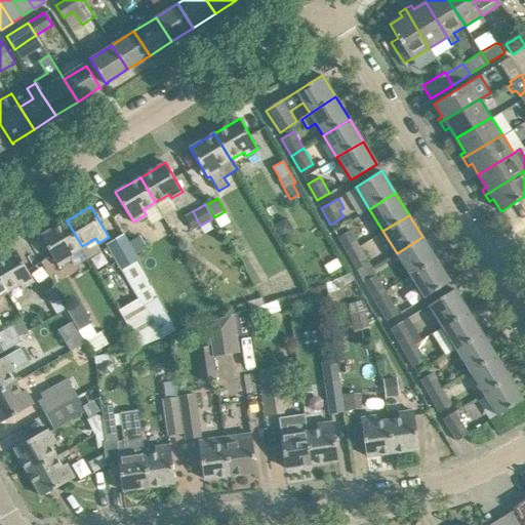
[(69,254),(82,246),(67,220),(41,236),(58,266),(72,258),(69,254)]
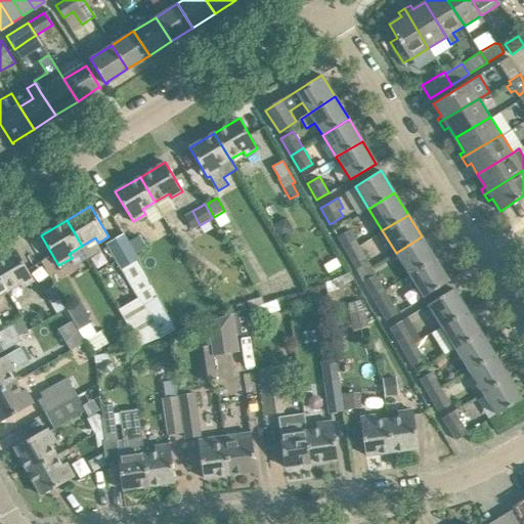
[(347,253),(359,245),(350,228),(337,235),(347,253)]
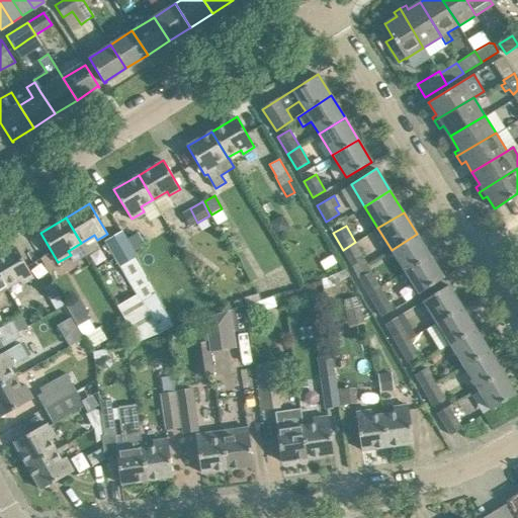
[(122,230),(104,241),(119,267),(120,267),(137,294),(141,301),(156,293),(143,270),(136,258),(138,257),(135,250),(127,238),(122,230)]
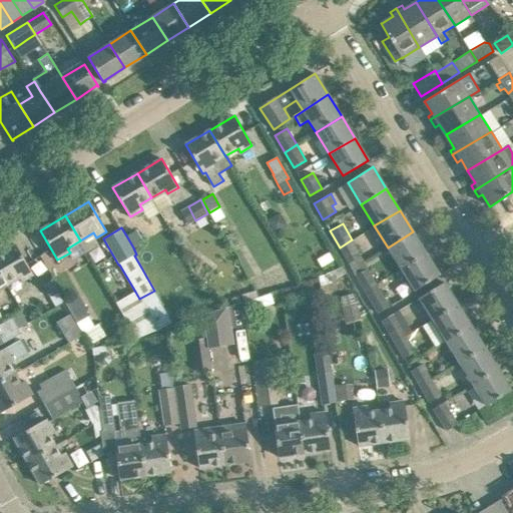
[(143,242),(136,230),(126,235),(133,247),(143,242)]
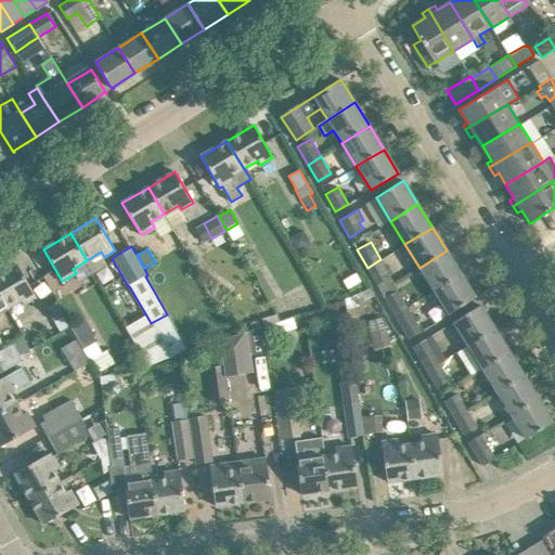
[(434,291),(461,274),(447,250),(420,268),(434,291)]
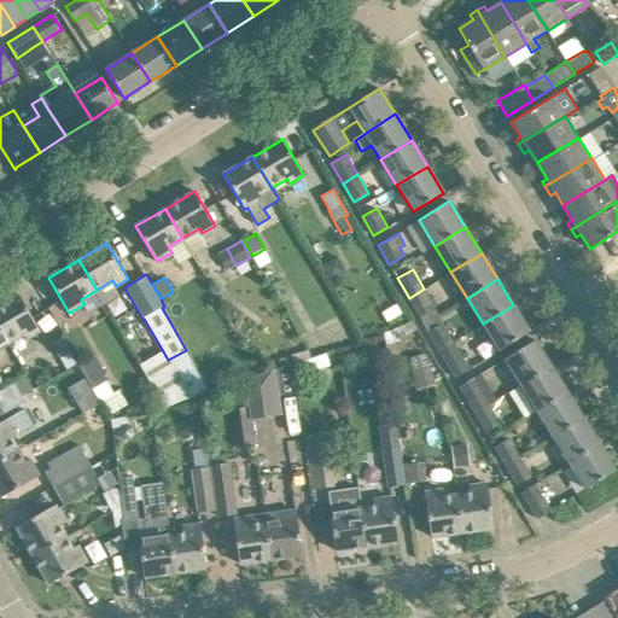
[(409,298),(420,316),(433,308),(424,289),(409,298)]
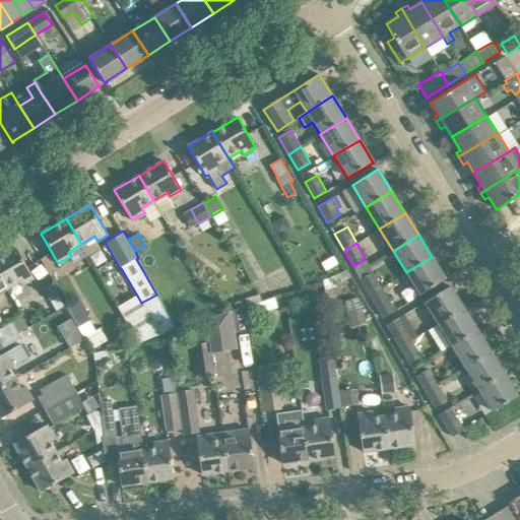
[(0,257),(0,273),(9,289),(21,281),(23,285),(34,278),(16,248),(0,257)]
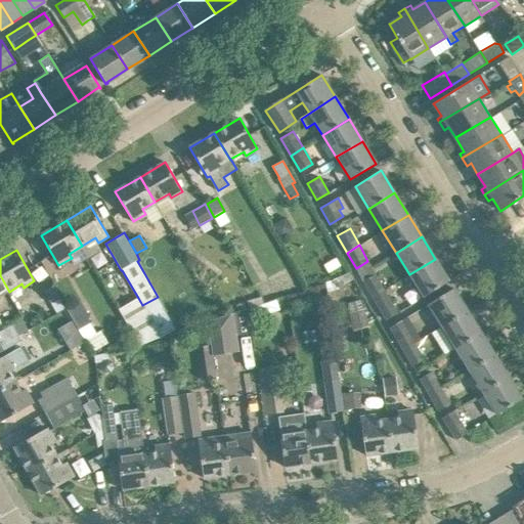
[(424,297),(449,280),(435,259),(409,274),(424,297)]
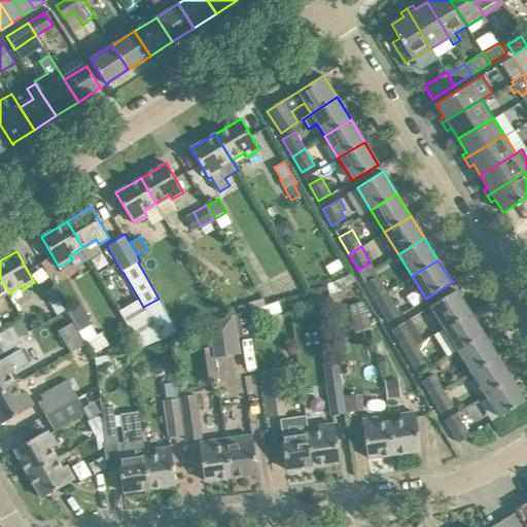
[(375,300),(387,292),(378,275),(364,282),(375,300)]
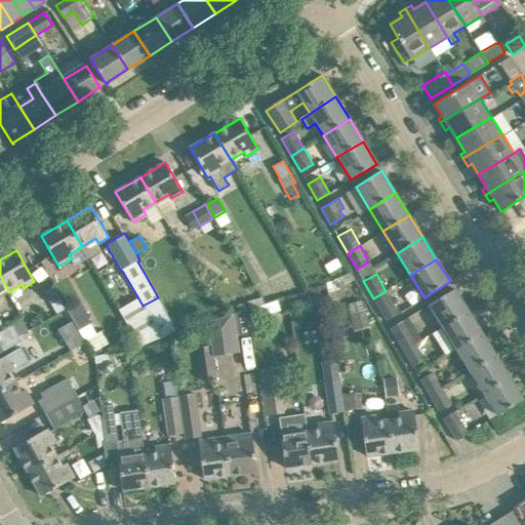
[(0,296),(9,292),(0,276),(0,296)]
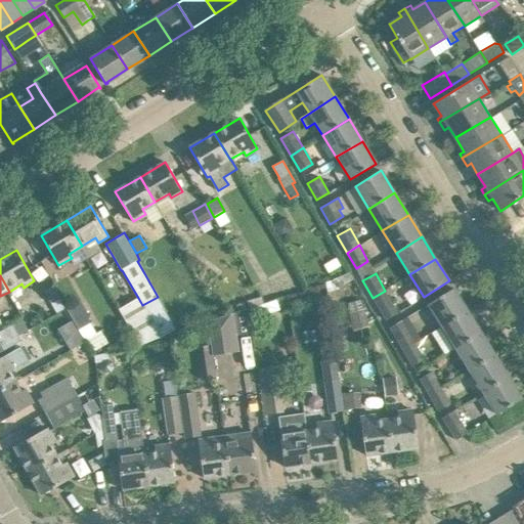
[(60,297),(53,286),(43,291),(51,303),(60,297)]
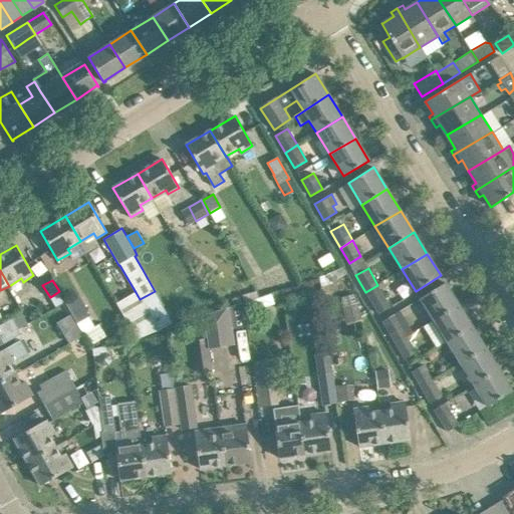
[(434,320),(459,304),(445,282),(420,298),(433,319),(434,320)]
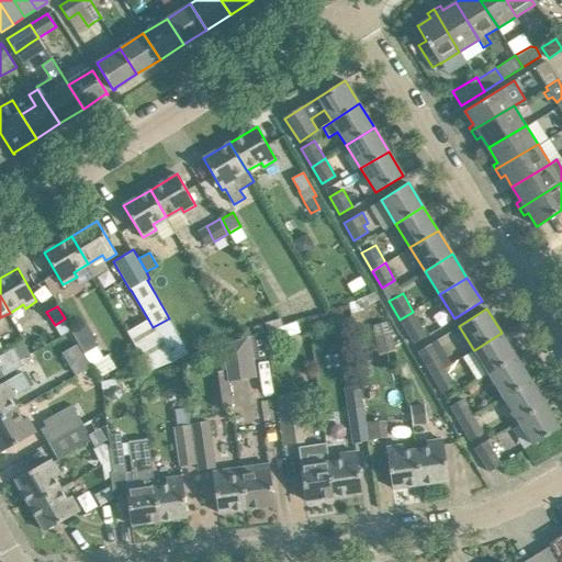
[(414,343),(427,336),(413,312),(400,319),(414,343)]
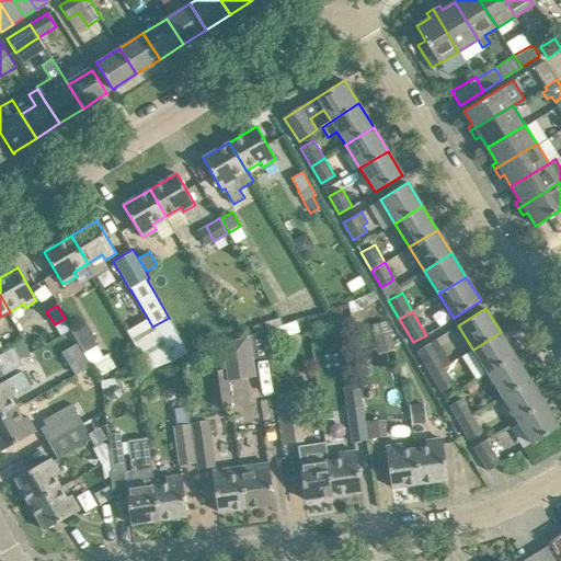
[(70,329),(65,318),(55,324),(60,334),(70,329)]
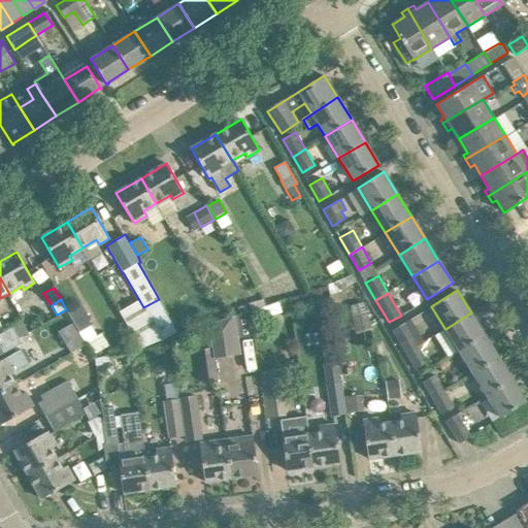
[(119,311),(140,348),(162,338),(176,330),(159,299),(143,307),(139,300),(119,311)]
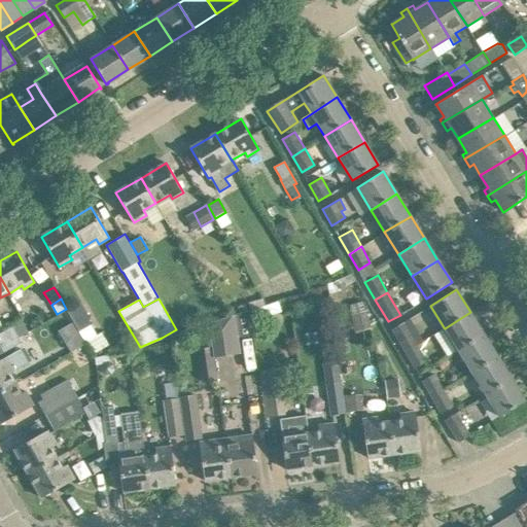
[(365,312),(352,315),(356,328),(370,325),(365,312)]
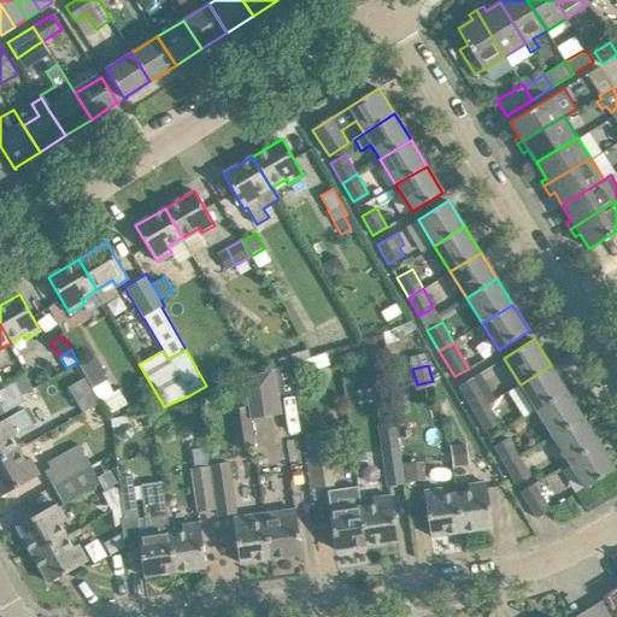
[(566,392),(551,365),(521,385),(536,410),(566,392)]
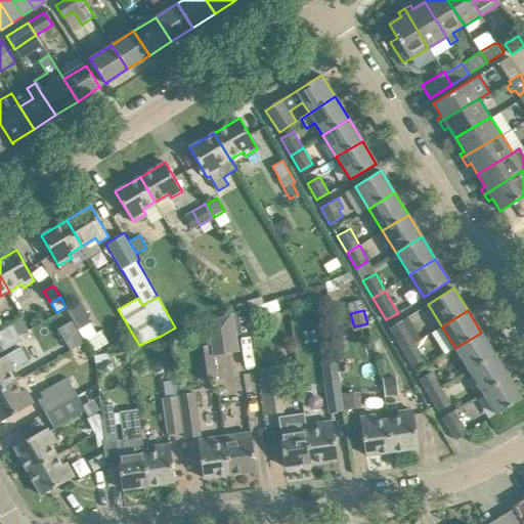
[(234,314),(210,322),(214,356),(241,352),(237,336),(236,326),(234,314)]
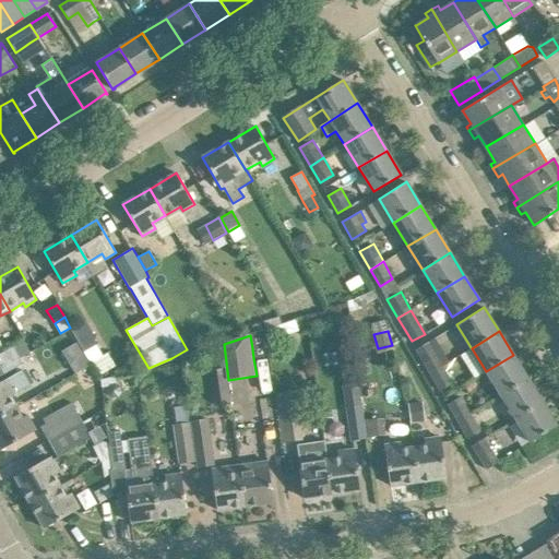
[(23,337),(12,344),(21,358),(31,352),(23,337)]
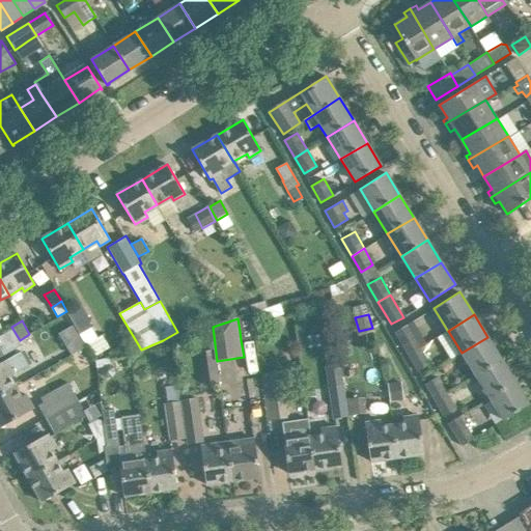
[(414,320),(395,332),(409,355),(419,347),(427,343),(425,340),(414,320)]
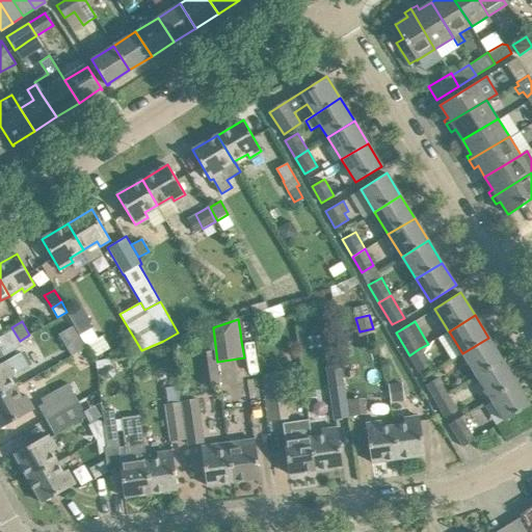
[(97,338),(90,327),(78,335),(84,345),(97,338)]
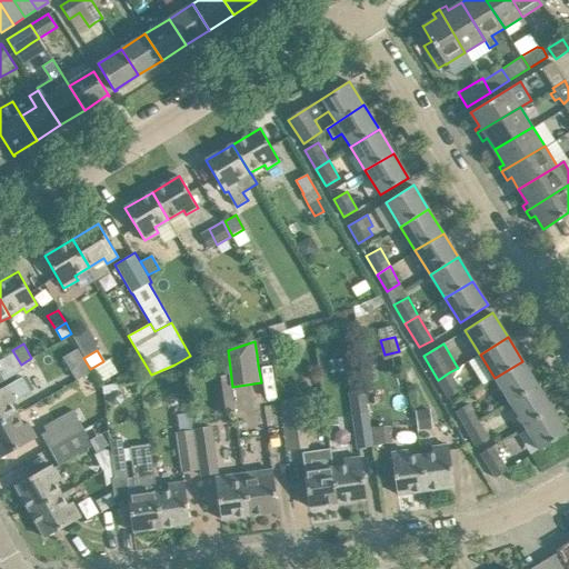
[(510,401),(537,385),(522,361),(495,378),(510,401)]
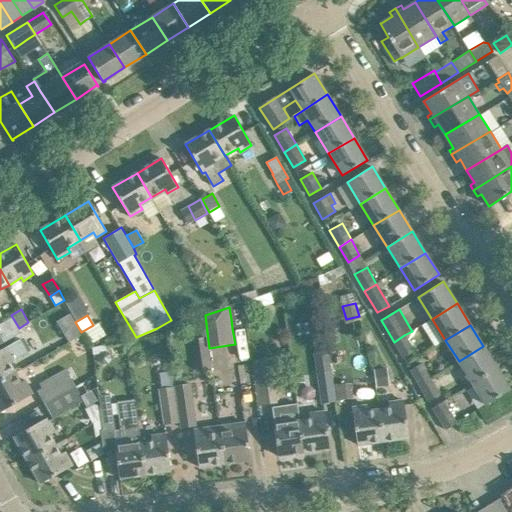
[(404,335),(394,342),(403,358),(414,351),(404,335)]
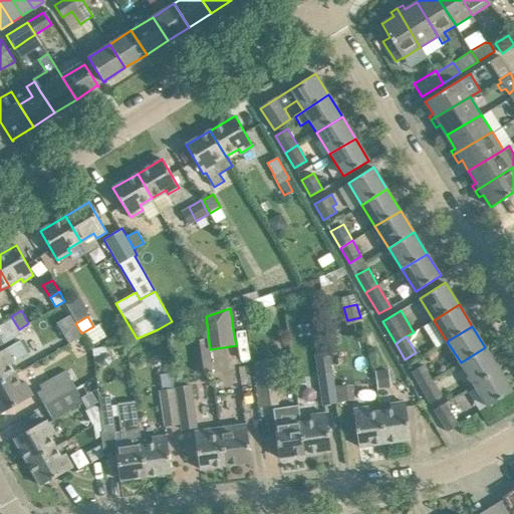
[(210,352),(208,337),(194,339),(196,354),(210,352)]
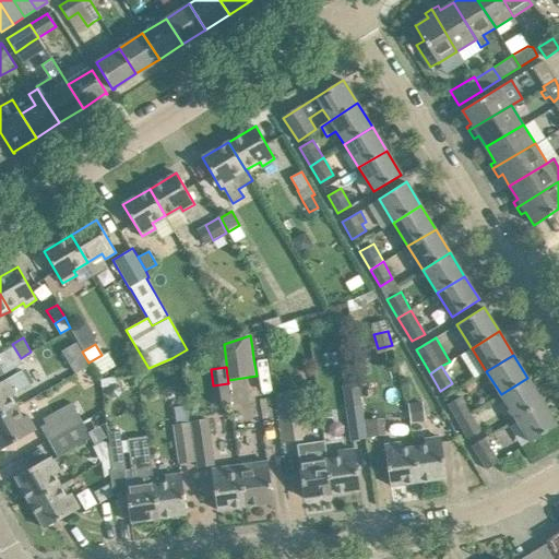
[(0,415),(15,406),(10,396),(15,394),(31,384),(22,369),(0,381),(0,415)]
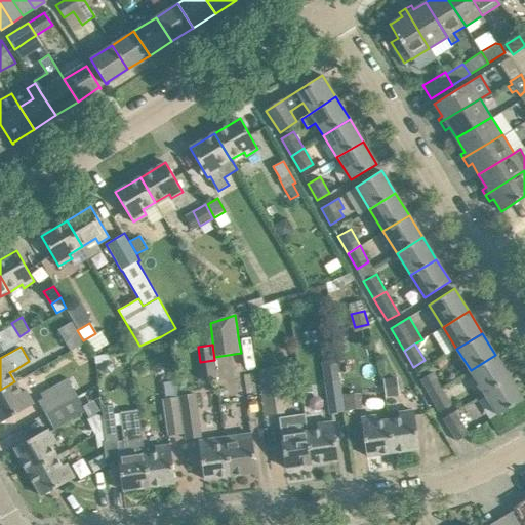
[(484,393),(510,377),(495,355),(471,370),(484,393)]
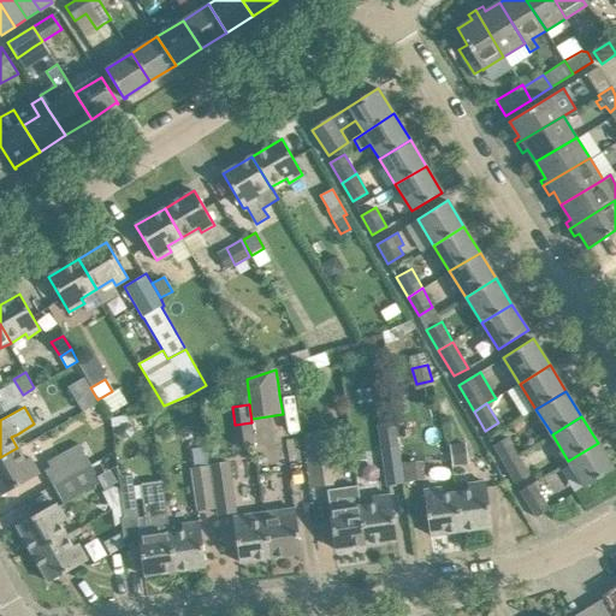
[(122,422),(117,428),(118,434),(124,438),(130,437),(134,432),(132,426),(128,422),(122,422)]
